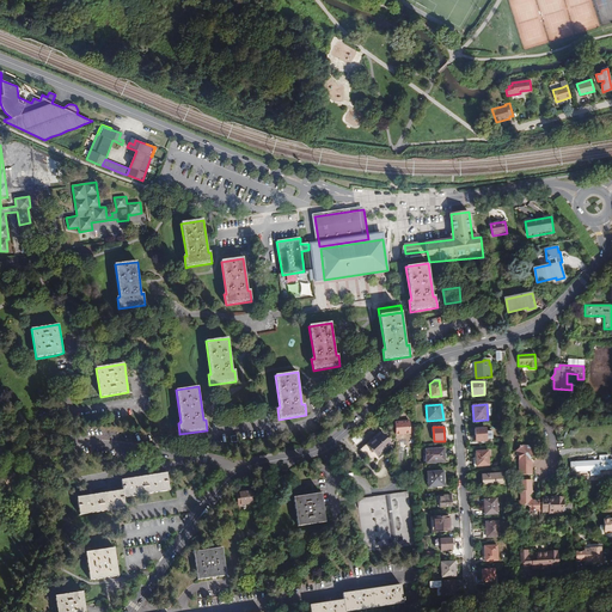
[(410,440),(402,428),(396,432),(399,436),(398,438),(403,445),(410,440)]
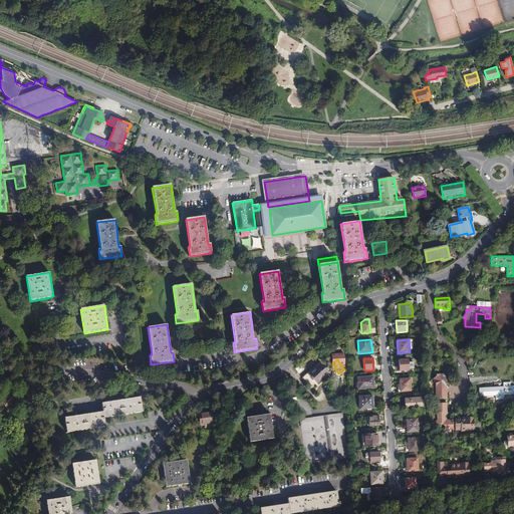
[(408,359),(399,360),(400,371),(409,370),(408,359)]
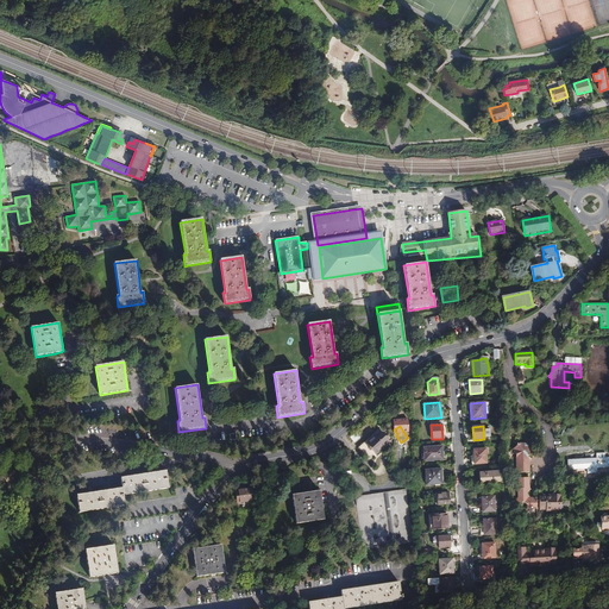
[(389,441),(378,429),(358,447),(369,460),(389,441)]
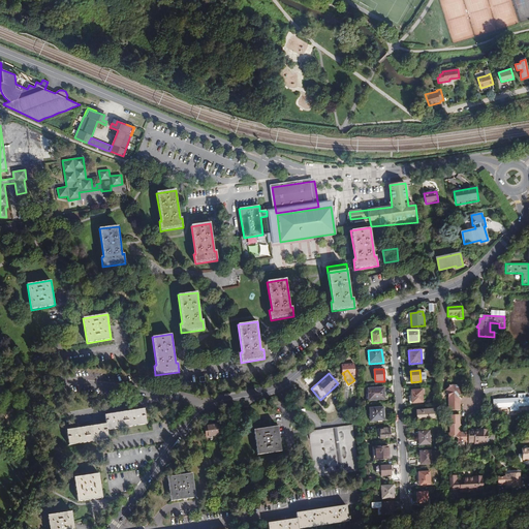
[(448,412),(460,411),(460,399),(458,397),(459,397),(462,393),(458,389),(459,386),(457,385),(450,385),(450,384),(447,386),(448,387),(444,391),(447,398),(448,412)]
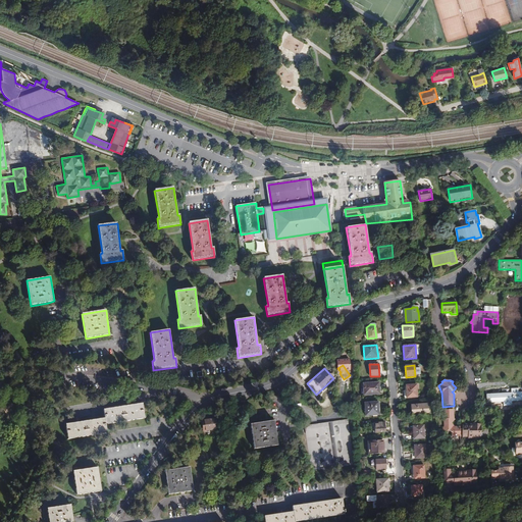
[(379,394),(378,382),(363,383),(364,395),(379,394)]
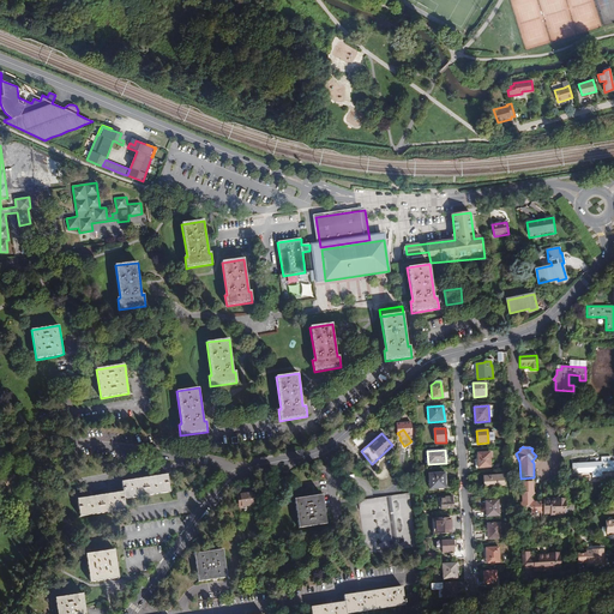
[(489,452),(477,453),(477,468),(491,468),(489,452)]
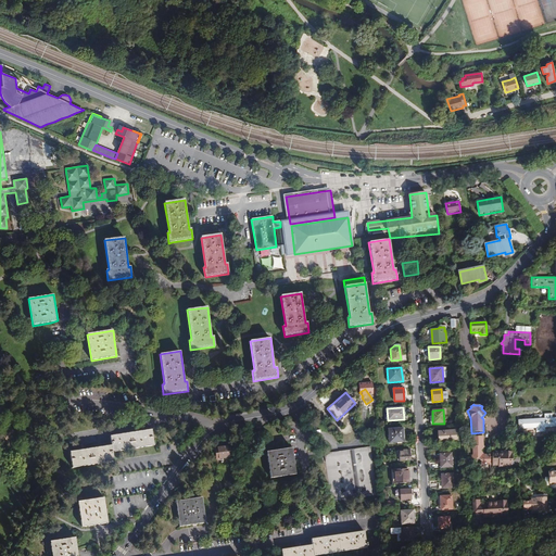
[(555,417),(522,419),(523,429),(535,428),(536,432),(545,432),(545,428),(555,427),(555,417)]
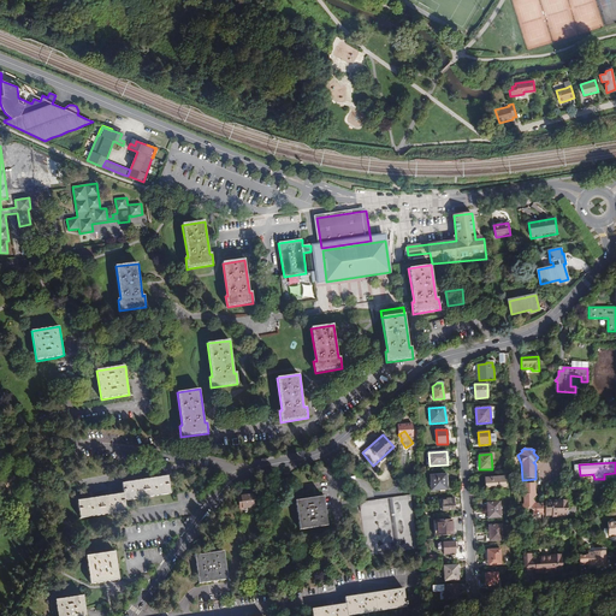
[(448,490),(446,474),(430,475),(432,491),(448,490)]
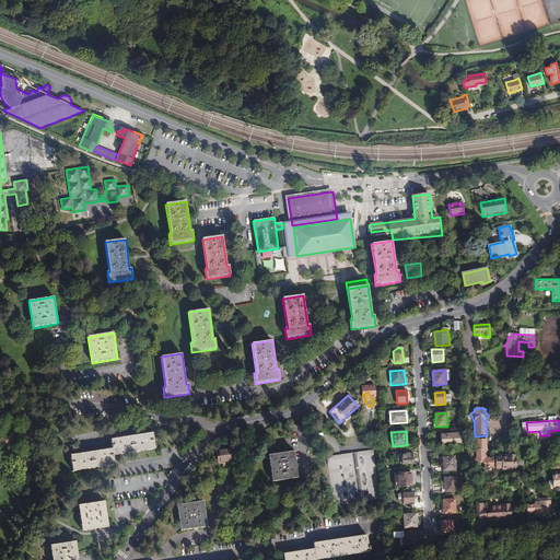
[(114,455),(155,448),(153,432),(111,439),(113,448),(70,455),(72,471),(115,465),(114,455)]
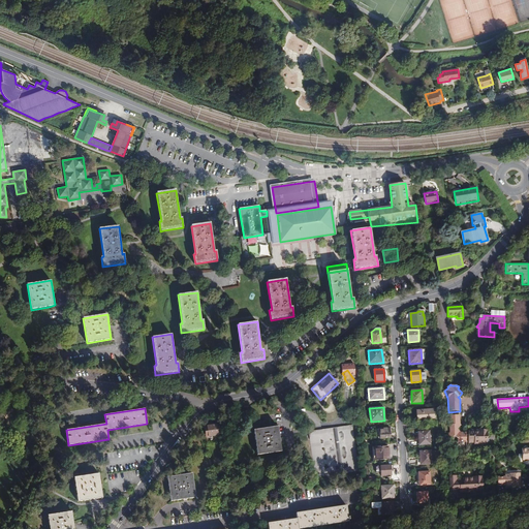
[(433,409),(416,410),(417,419),(434,418),(433,409)]
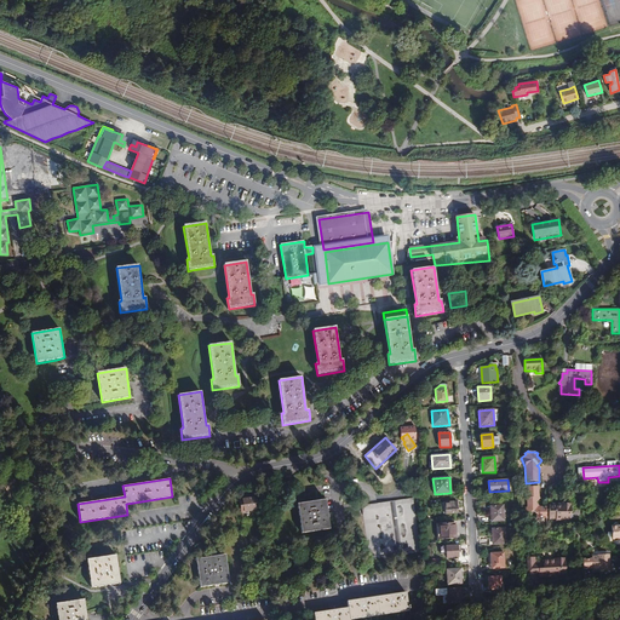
[(546,518),(546,506),(540,507),(537,504),(539,500),(539,498),(539,486),(526,487),(527,498),(527,506),(526,509),(526,512),(530,512),(533,514),(534,512),(537,515),(537,518),(546,518)]
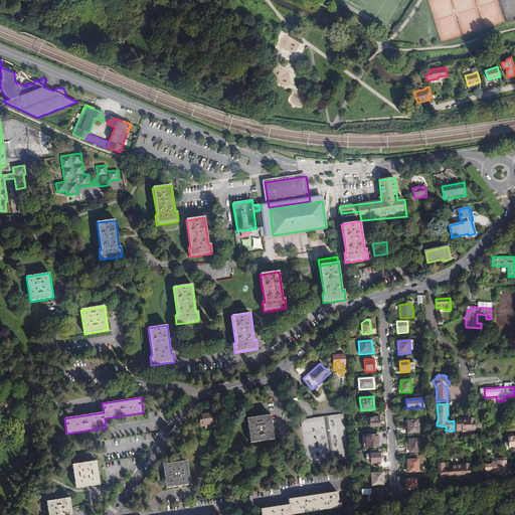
[(481,413),(478,408),(474,411),(478,416),(479,420),(479,423),(484,423),(484,421),(481,413)]
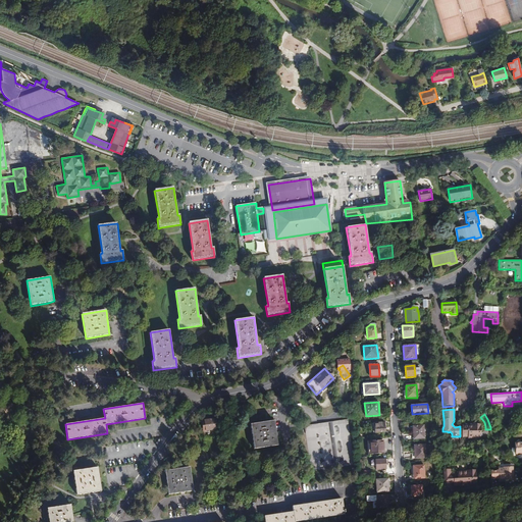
[(217,429),(216,419),(202,421),(203,431),(217,429)]
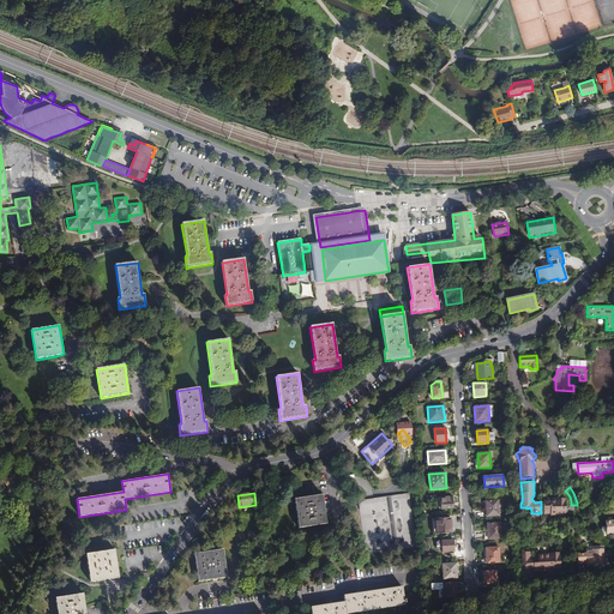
[(417,546),(410,493),(359,500),(367,554),(417,546)]
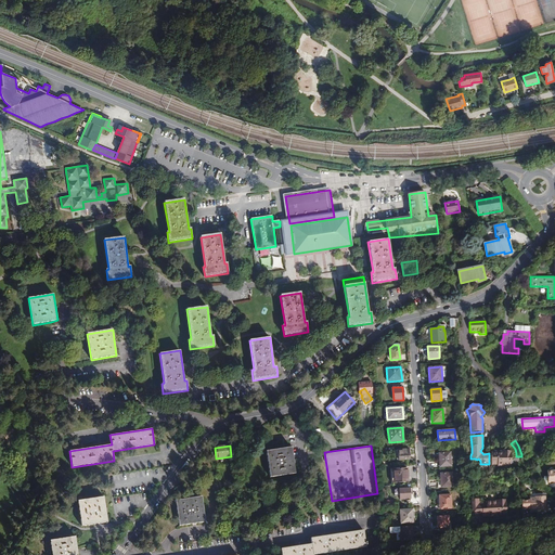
[(295,474),(292,448),(266,451),(270,477),(295,474)]
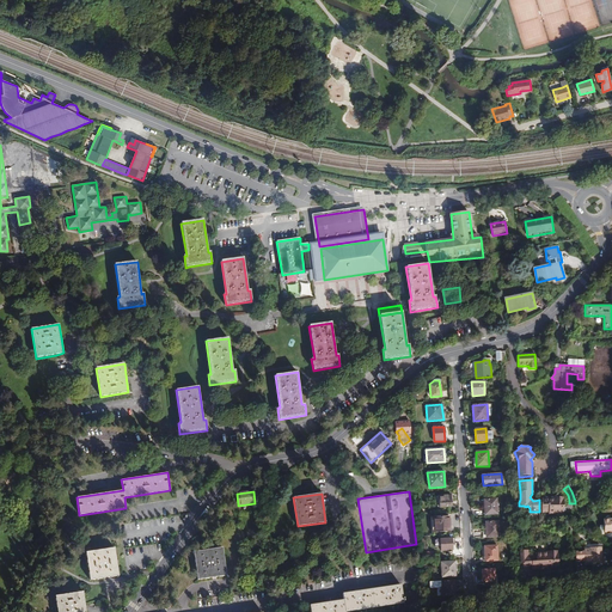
[(452,507),(451,495),(439,496),(440,507),(452,507)]
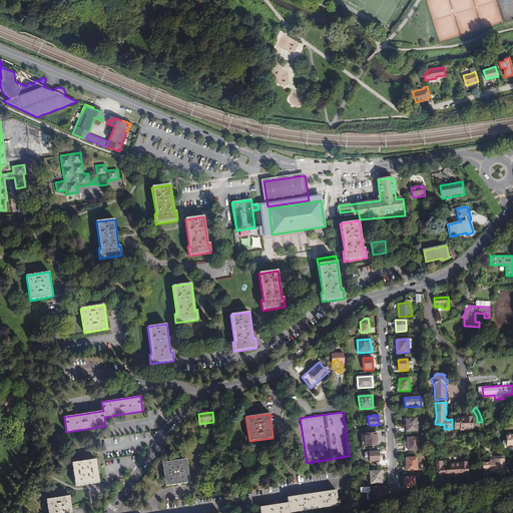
[(460,417),(454,417),(455,429),(460,429),(460,431),(465,431),(473,430),(473,419),(460,419),(460,417)]
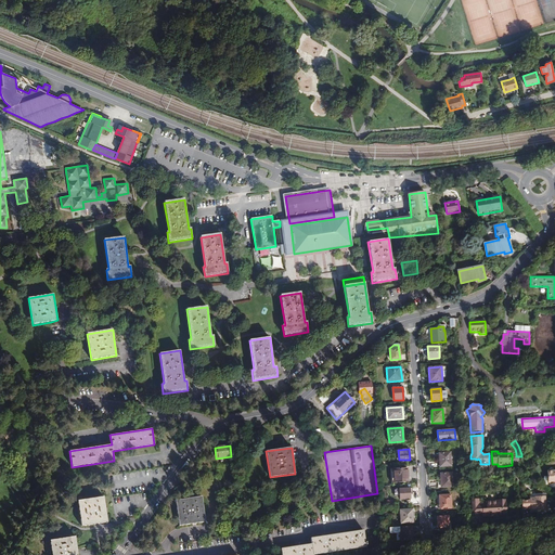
[(451,452),(438,453),(439,467),(452,466),(451,452)]
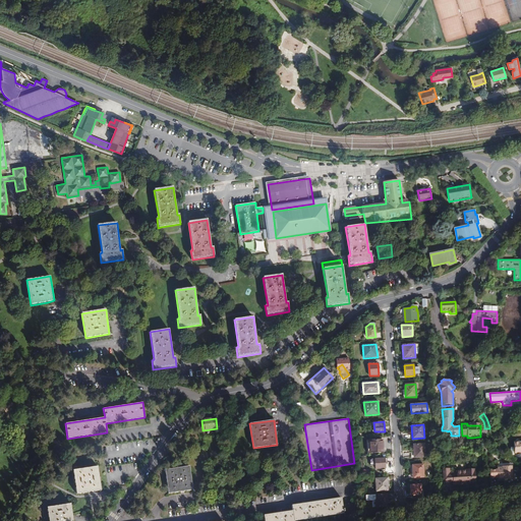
[(384,452),(383,440),(367,441),(368,453),(384,452)]
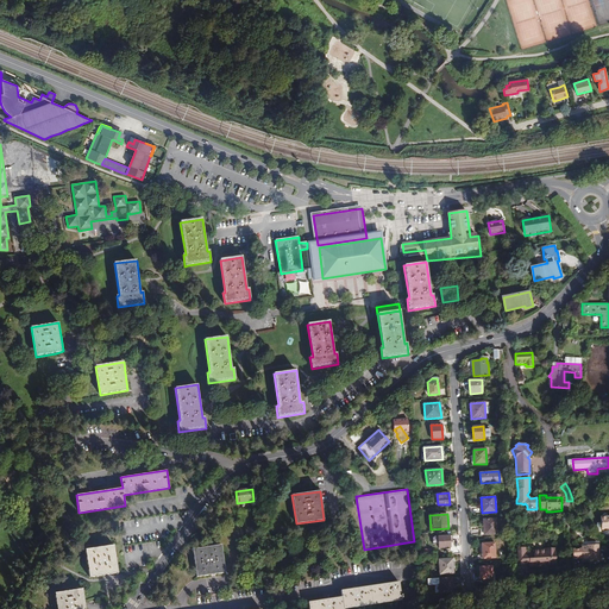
[(496,519),(483,520),(484,535),(497,534),(496,519)]
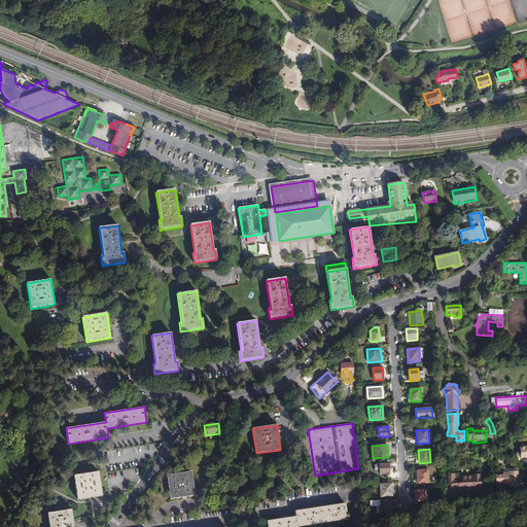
[(390,473),(389,463),(380,464),(380,473),(390,473)]
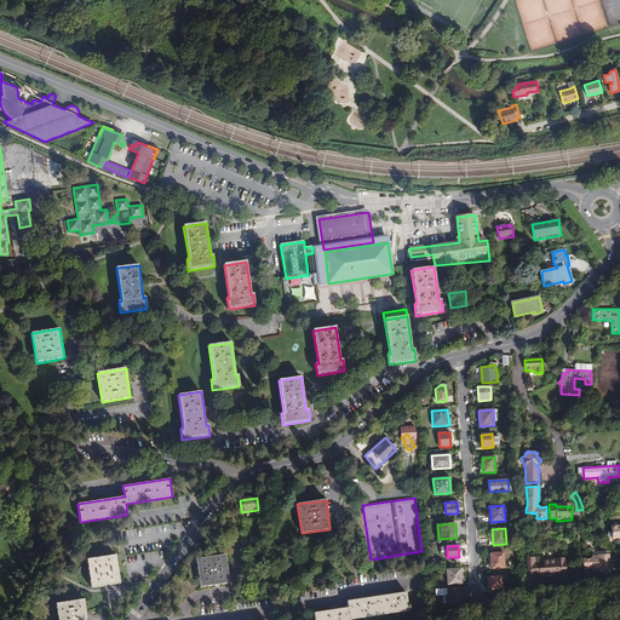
[(504,552),(491,554),(492,569),(505,568),(504,552)]
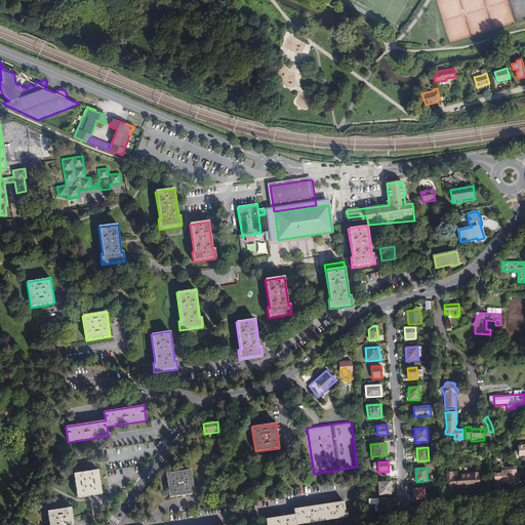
[(90,496),(103,494),(98,470),(73,474),(77,498),(90,496)]
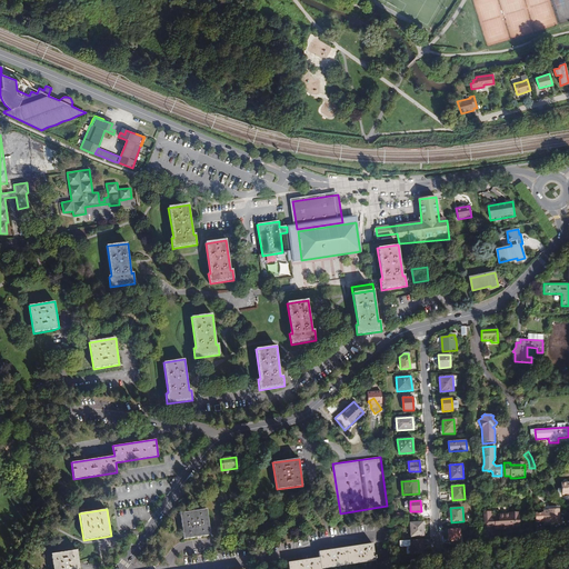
[(211,536),(207,509),(180,513),(183,539),(211,536)]
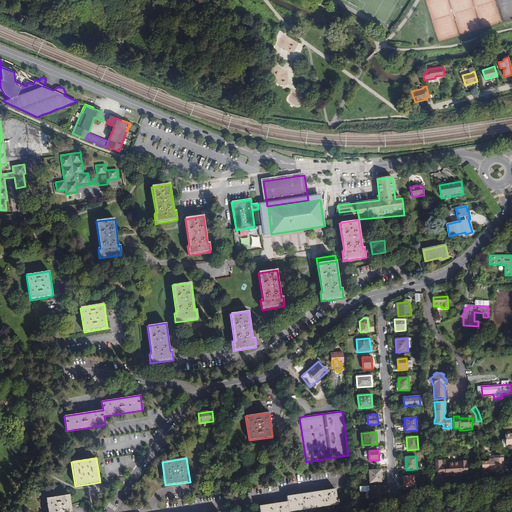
[(481,462),(481,470),(489,469),(489,470),(494,470),(497,470),(497,471),(504,471),(503,458),(493,458),(493,459),(488,460),(488,462),(481,462)]
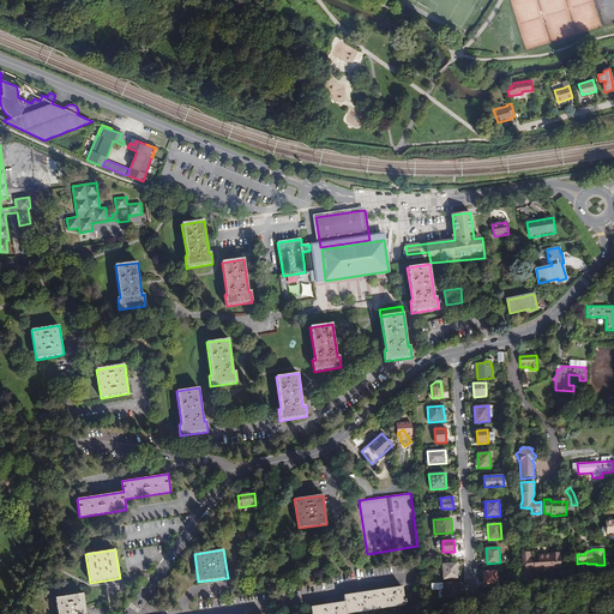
[(537,558),(537,555),(530,555),(530,552),(521,553),(522,570),(534,569),(534,572),(547,571),(551,571),(561,571),(560,558),(554,558),(554,555),(543,555),(543,557),(537,558)]
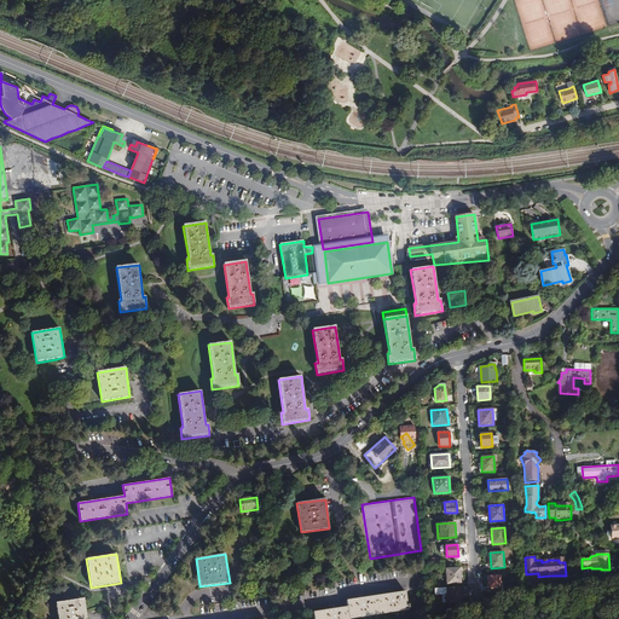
[(461,583),(461,567),(446,568),(447,584),(461,583)]
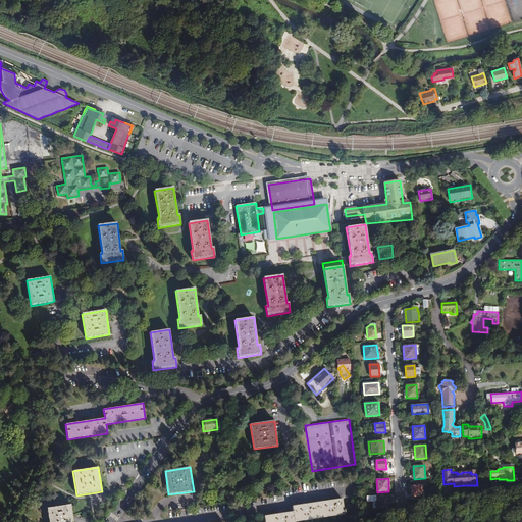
[(422,485),(410,486),(411,497),(422,497),(422,485)]
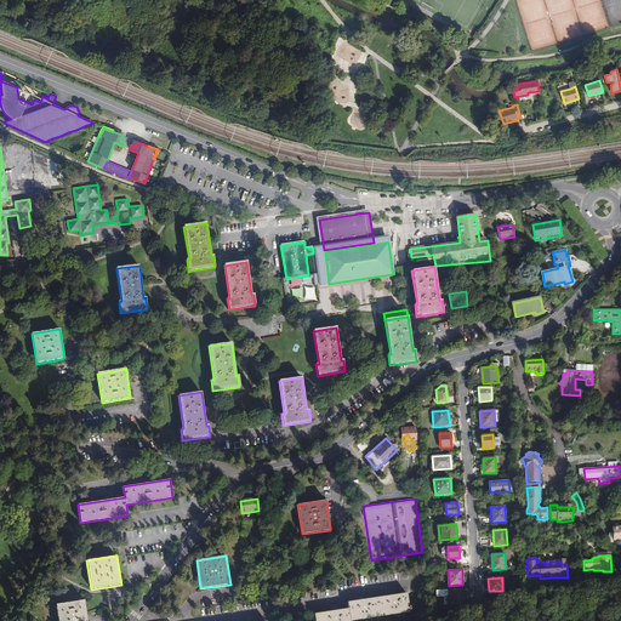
[(462,604),(461,590),(436,591),(437,597),(448,596),(448,605),(462,604)]
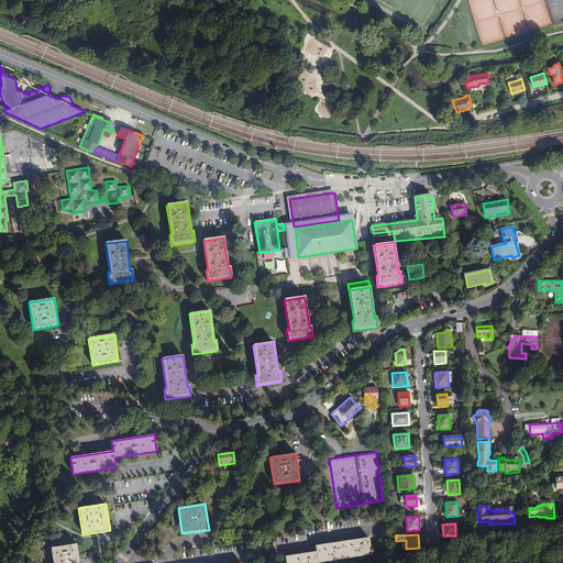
[(285,556),(285,562),(318,562),(372,554),(370,538),(315,545),(316,552),(285,556)]
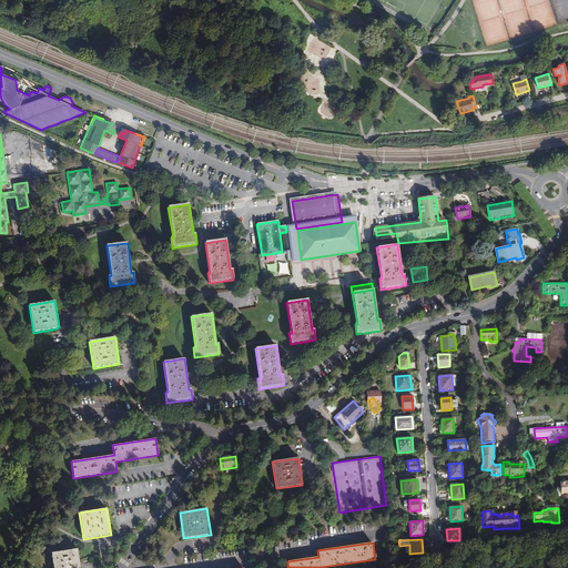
[(377,564),(388,561),(386,548),(375,550),(377,564)]
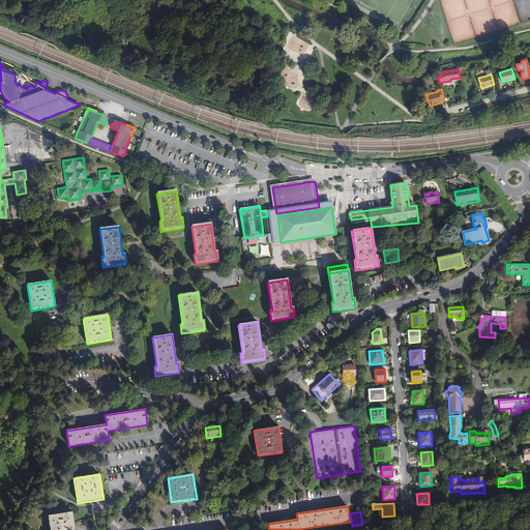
[(75,529),(74,522),(72,512),(48,517),(49,529),(75,529)]
